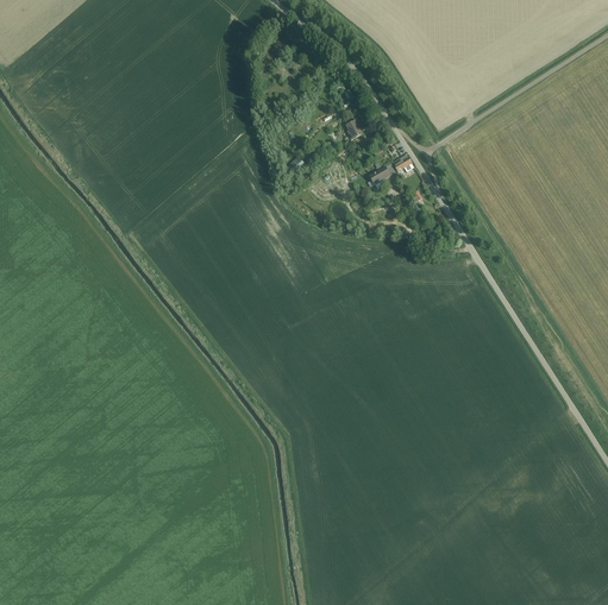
[(345,124),(352,137),(361,132),(353,119),(345,124)]
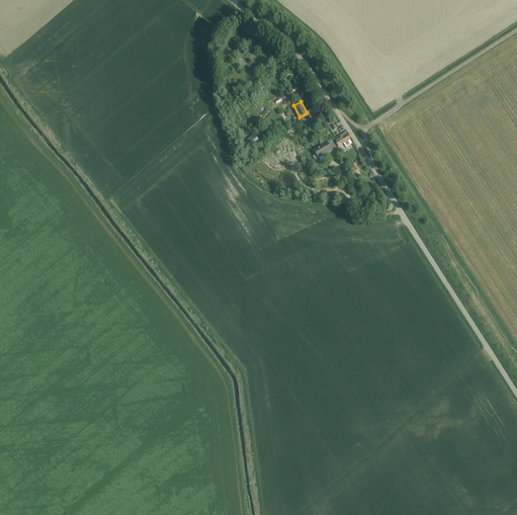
[(345,130),(333,137),(337,144),(343,141),(345,145),(351,141),(349,138),(349,137),(345,130)]
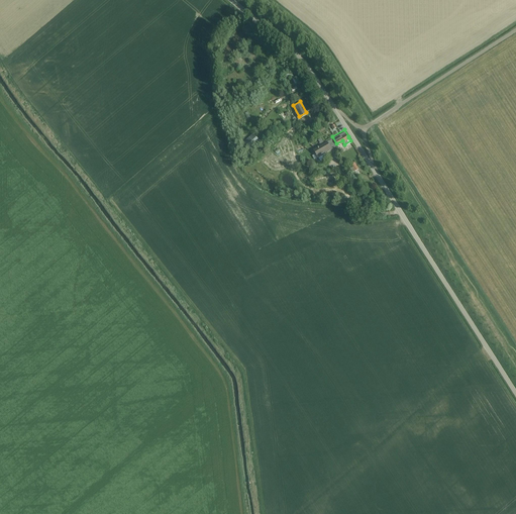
[(249,145),(259,137),(253,130),(243,139),(249,145)]
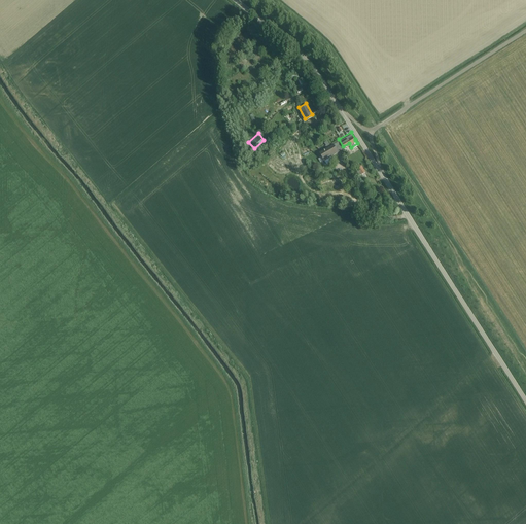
[(318,150),(322,159),(342,147),(337,140),(329,144),(326,139),(325,139),(323,140),(326,146),(318,150)]
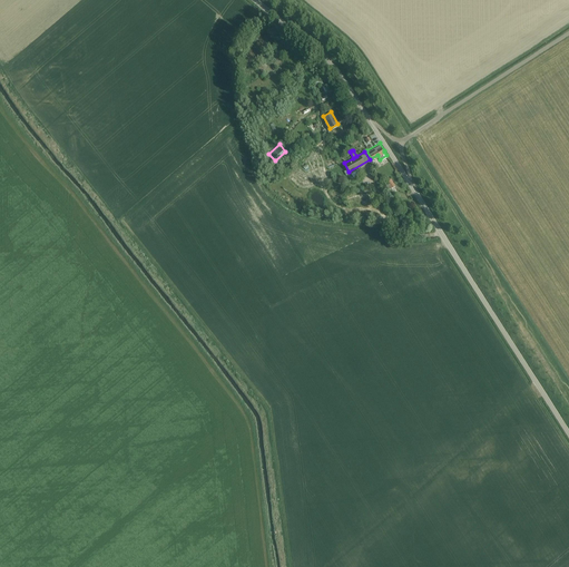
[(386,179),(388,182),(384,184),(386,188),(388,187),(390,191),(393,189),(392,185),(394,184),(390,177),(386,179)]
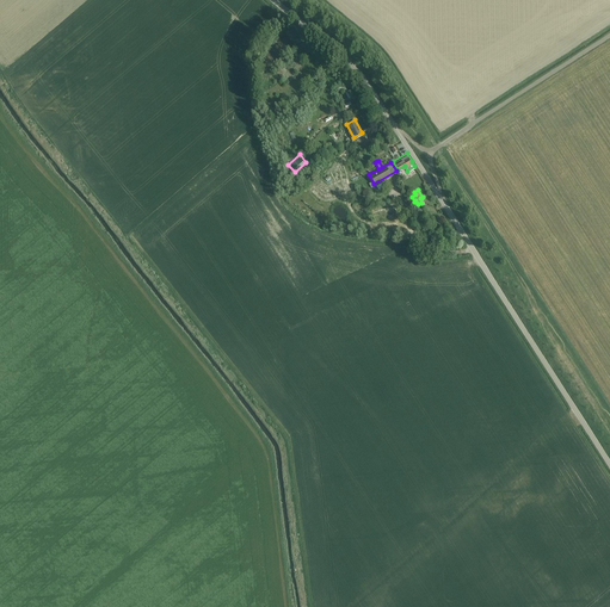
All buildings are outlined.
